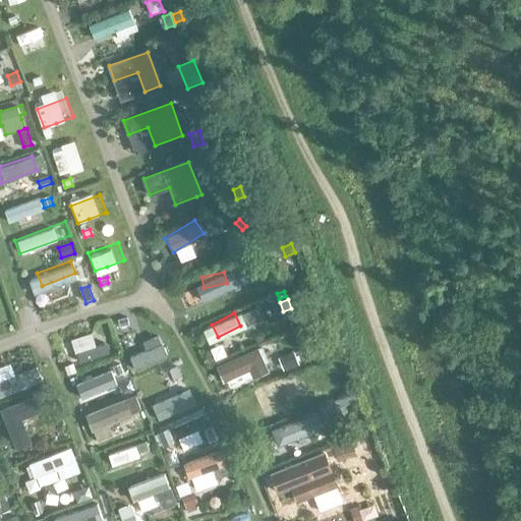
[(127,316),(118,319),(120,325),(129,324),(127,316)]
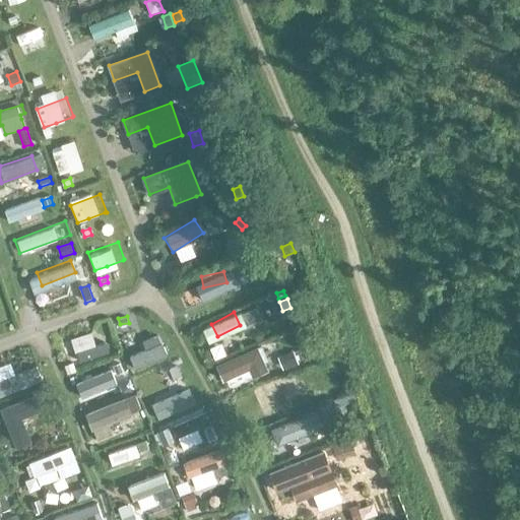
[(294,317),(285,320),(288,328),(297,325),(294,317)]
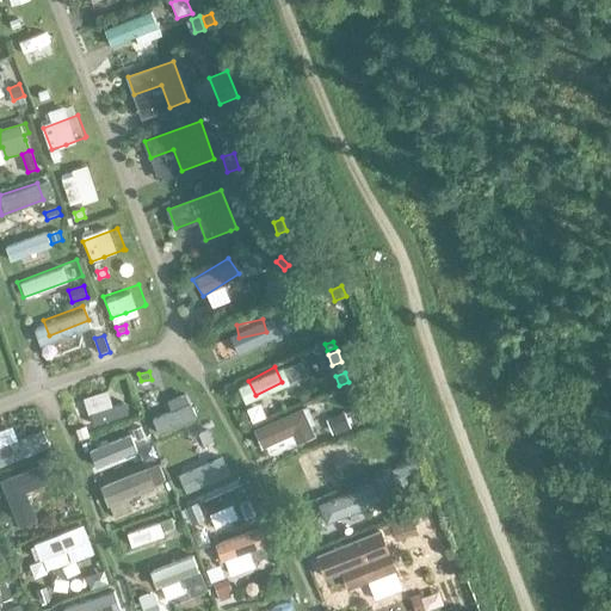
[(106,393),(86,399),(94,424),(128,413),(124,402),(111,406),(106,393)]
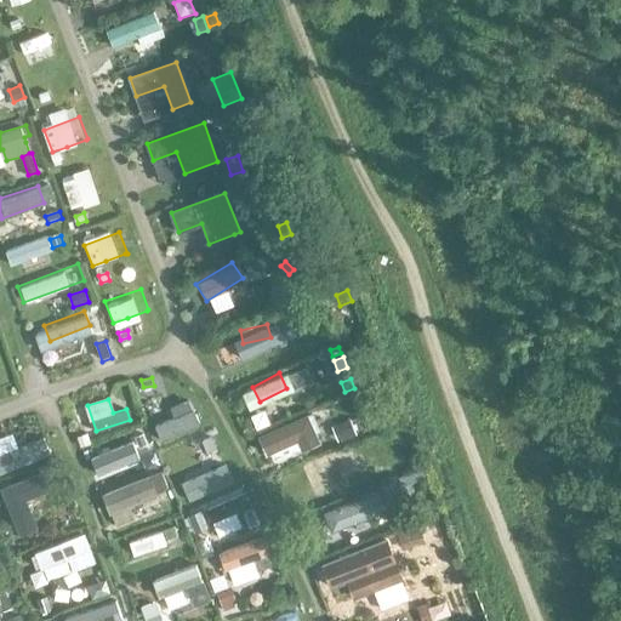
[(153,425),(161,440),(198,421),(189,405),(153,425)]
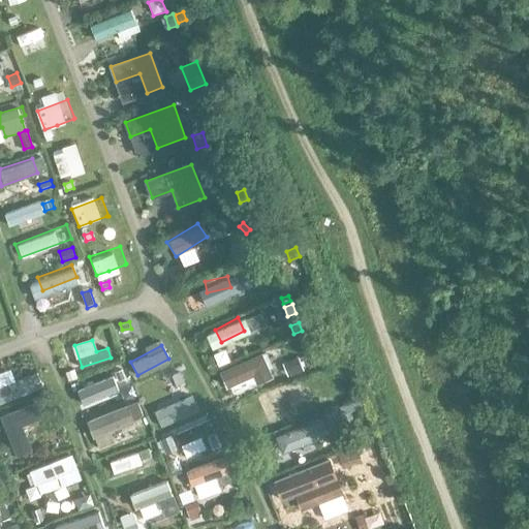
[(263,354),(221,373),(227,389),(231,387),(254,377),(257,384),(257,385),(274,378),(271,371),(274,369),(268,354),(263,355),(263,354)]
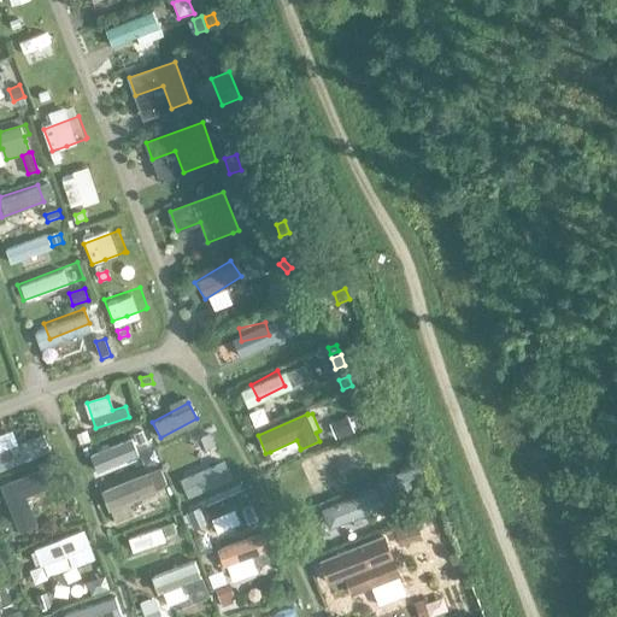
[(350,418),(330,425),(336,441),(356,434),(350,418)]
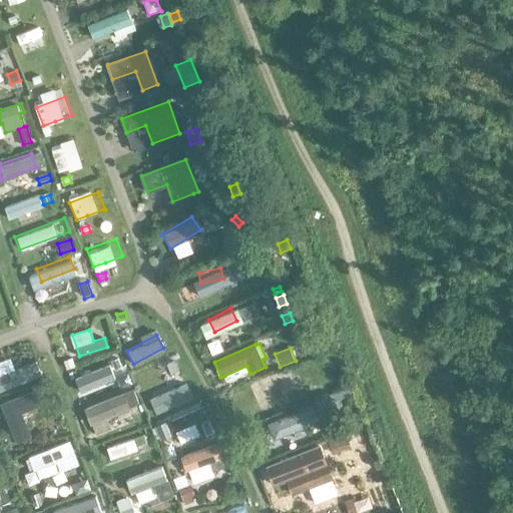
[(119,357),(112,359),(115,367),(121,365),(119,357)]
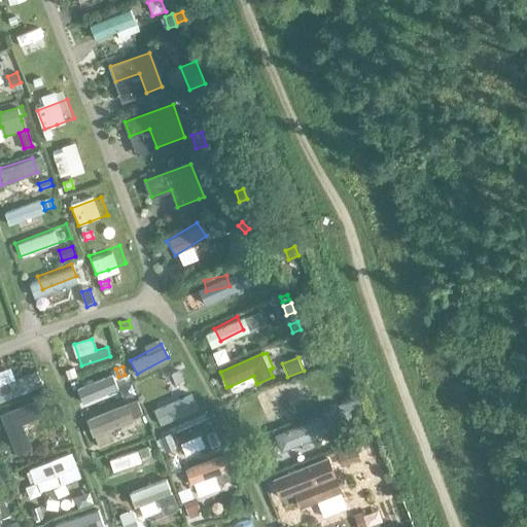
[(73,367),(66,371),(69,379),(77,376),(73,367)]
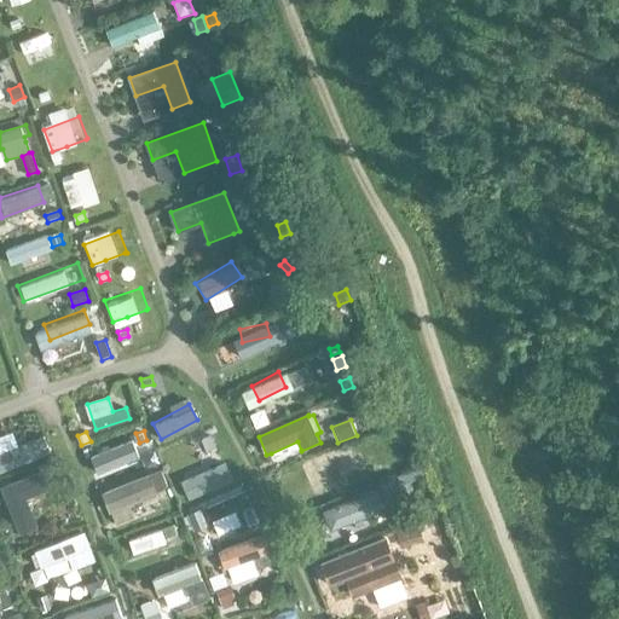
[(210,434),(202,438),(207,449),(215,445),(210,434)]
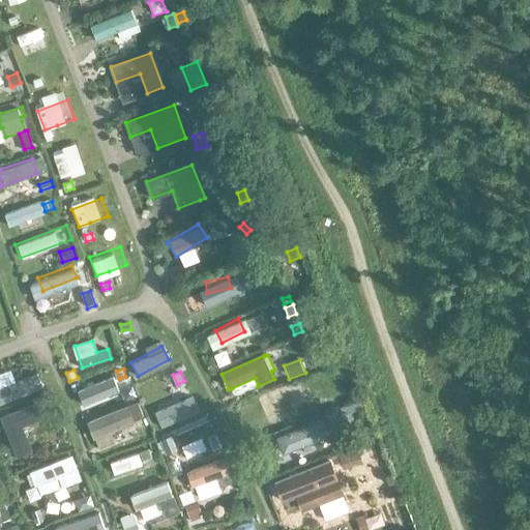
[(86,391),(89,405),(126,395),(123,382),(86,391)]
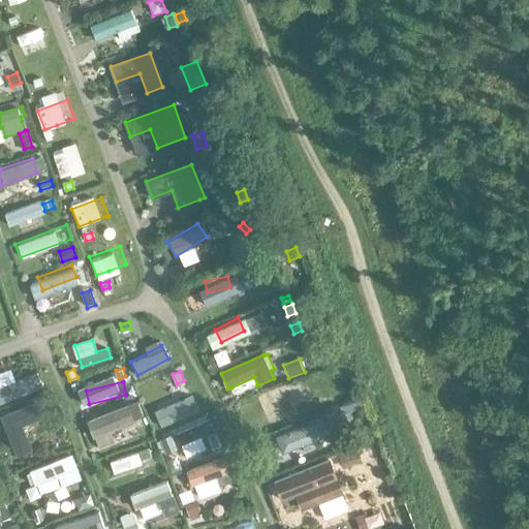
[(145,393),(149,411),(191,400),(186,382),(145,393)]
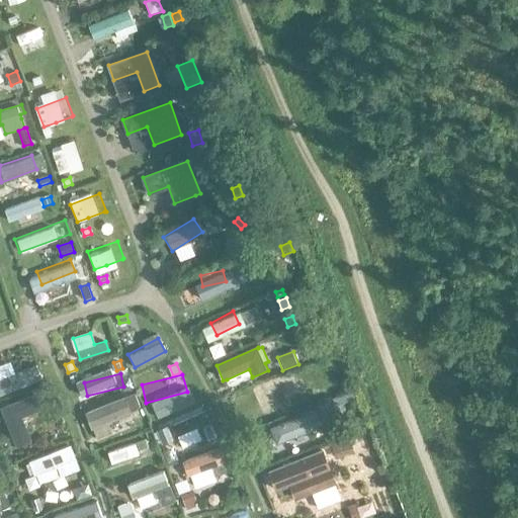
[(340,375),(334,376),(338,385),(343,383),(340,375)]
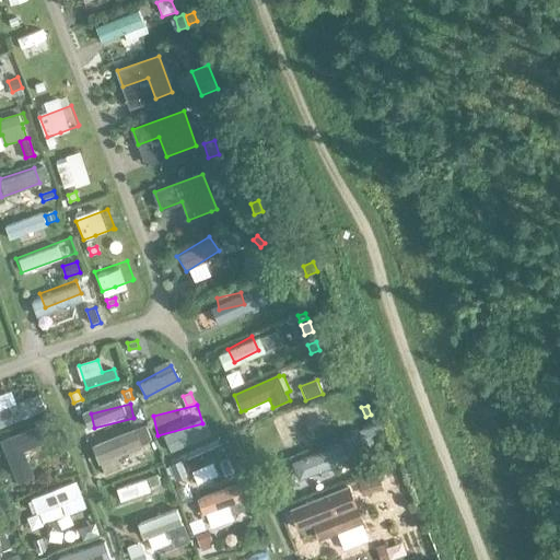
[(269,420),(272,431),(299,423),(295,411),(269,420)]
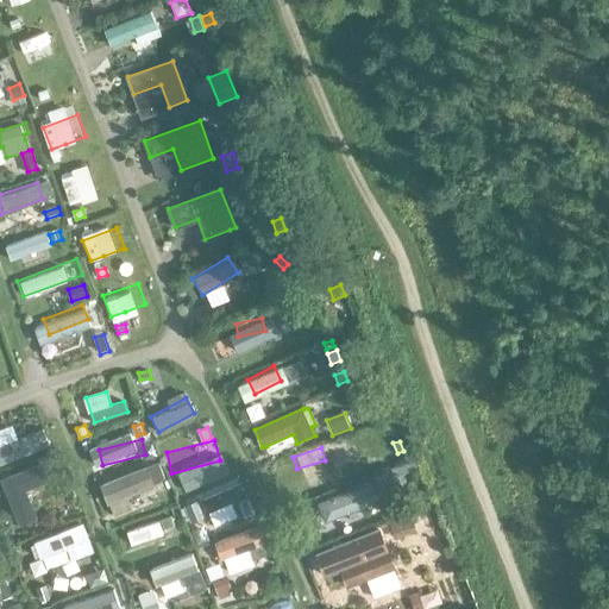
[(55,460),(43,464),(46,475),(58,471),(55,460)]
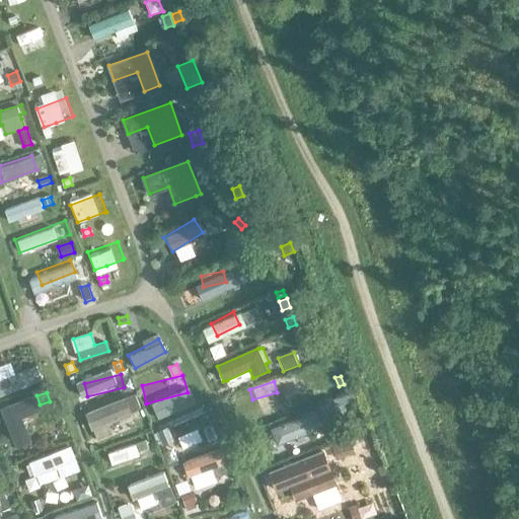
[(29,396),(1,408),(12,436),(15,446),(30,440),(26,431),(21,417),(39,410),(32,395),(29,396)]
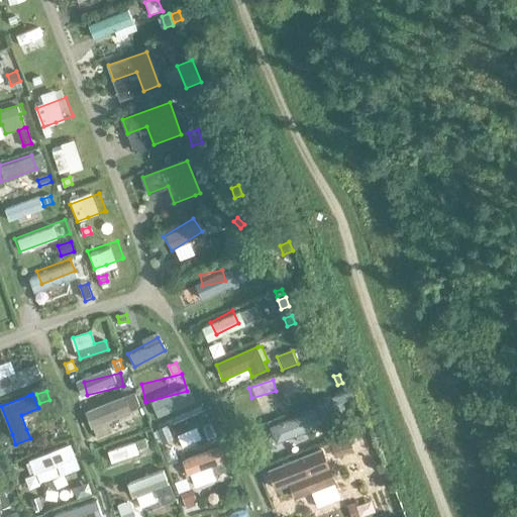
[(94,409),(87,412),(93,427),(108,421),(131,412),(130,410),(140,406),(135,394),(125,398),(125,397),(94,409)]
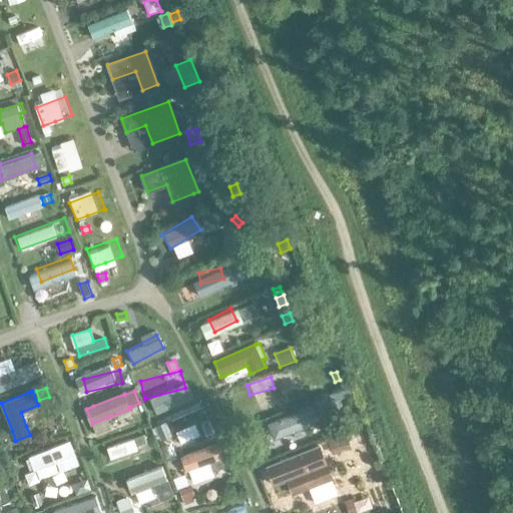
[(334,397),(317,404),(322,418),(339,412),(337,404),(334,397)]
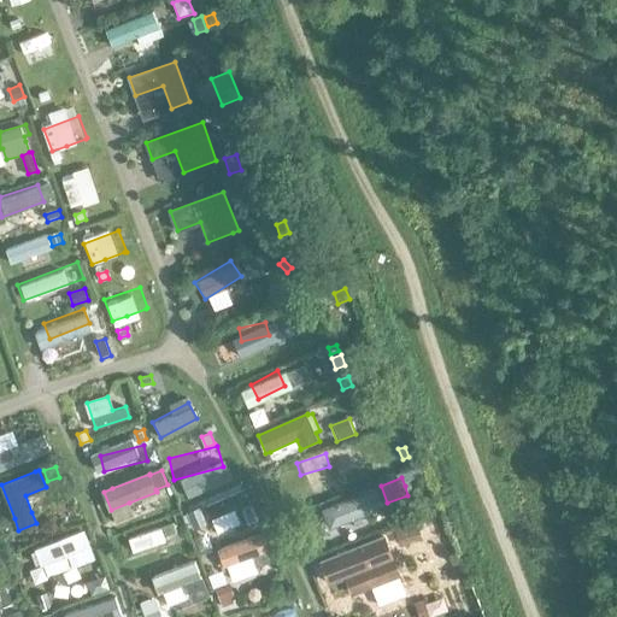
[(189,522),(199,518),(197,511),(186,515),(189,522)]
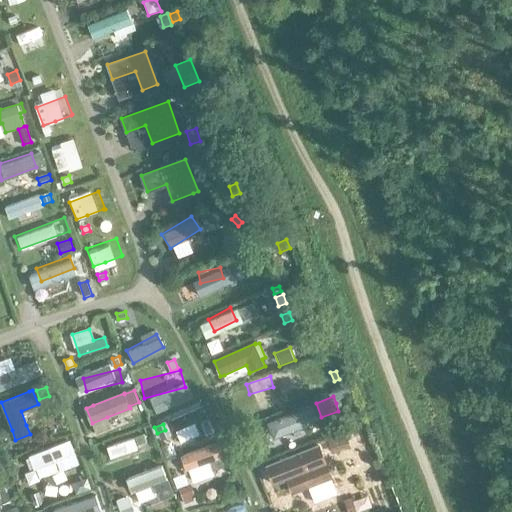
[(132,438),(135,445),(145,441),(142,434),(132,438)]
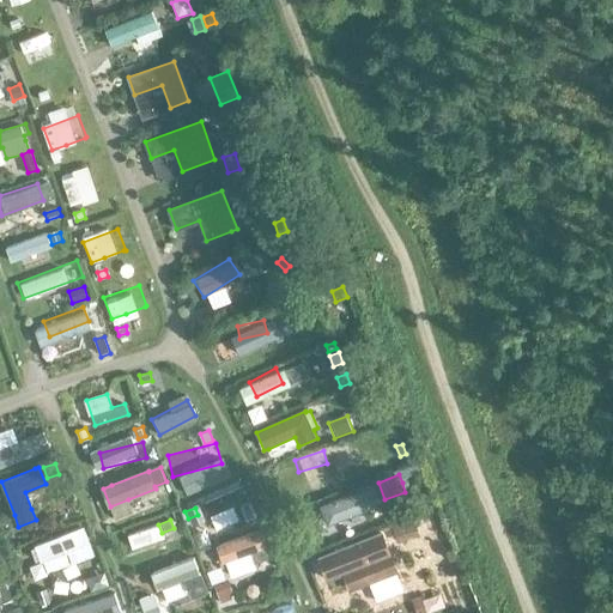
[(418,525),(402,528),(406,542),(422,538),(418,525)]
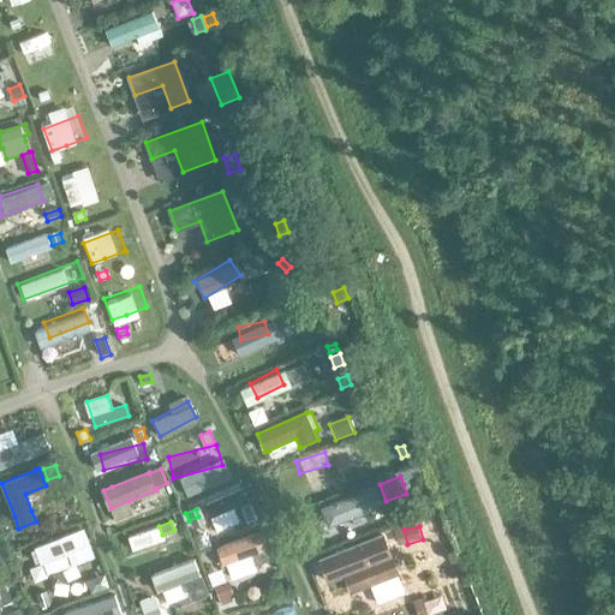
[(84,527),(36,547),(42,562),(43,561),(76,549),(81,561),(95,555),(90,544),(84,527)]
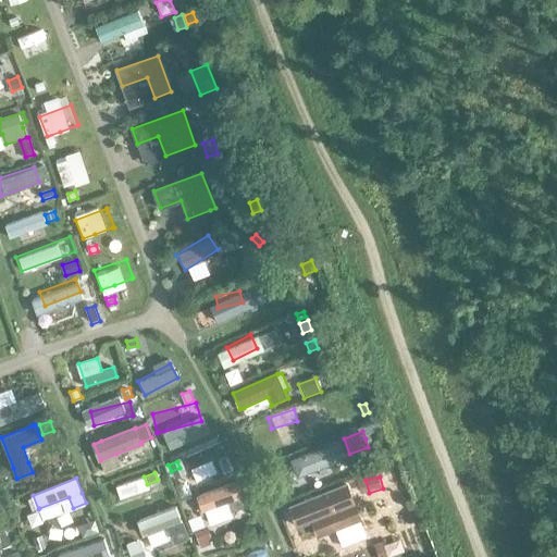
[(235,481),(198,495),(203,509),(229,500),(232,510),(243,506),(239,496),(240,496),(235,481)]
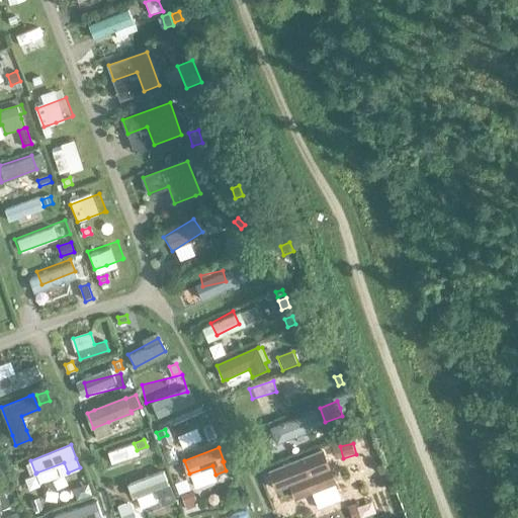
[(324,451),(270,472),(277,491),(290,486),(295,499),(336,483),(324,451)]
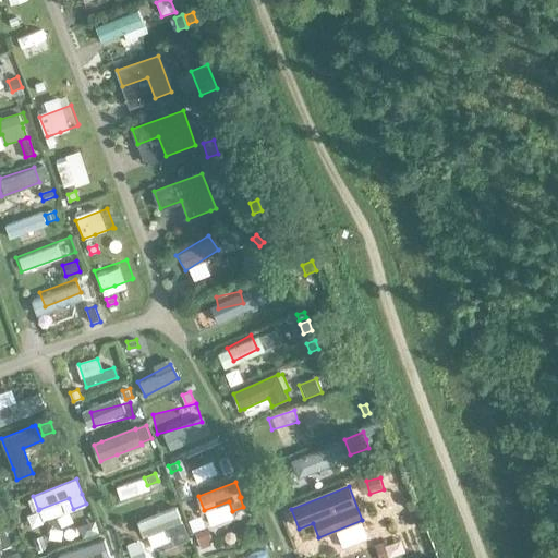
[(176,506),(138,520),(145,535),(147,534),(169,526),(173,540),(174,543),(189,537),(176,506)]
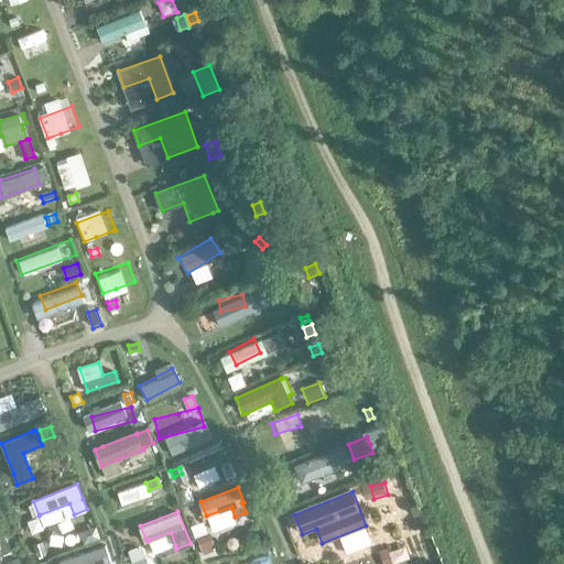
[(206,533),(196,537),(203,554),(213,551),(206,533)]
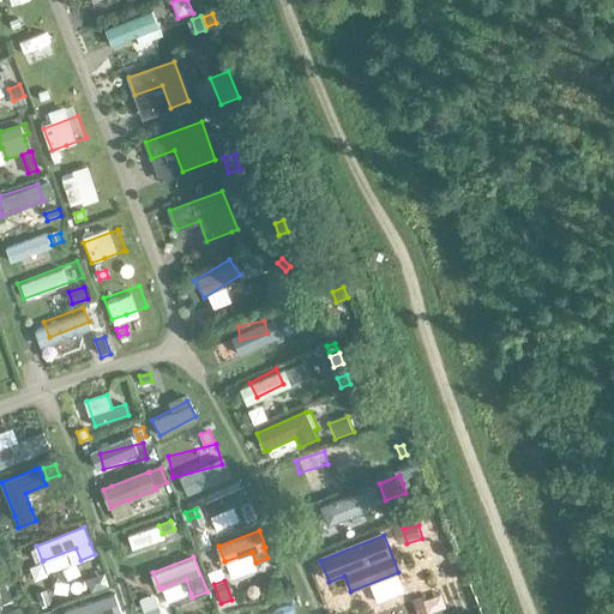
[(6,582),(0,584),(0,602),(12,599),(6,582)]
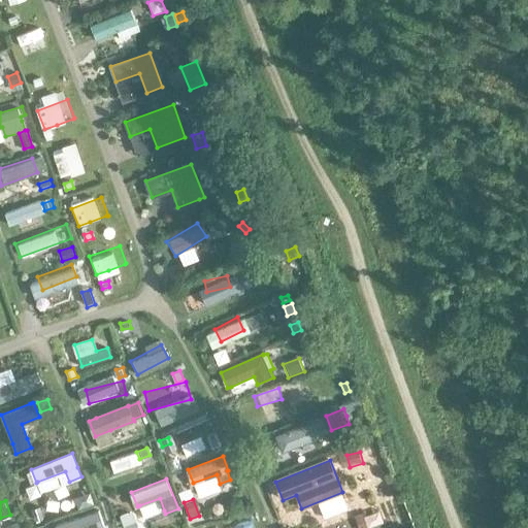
[(41,507),(47,527),(88,527),(84,513),(56,521),(51,504),(41,507)]
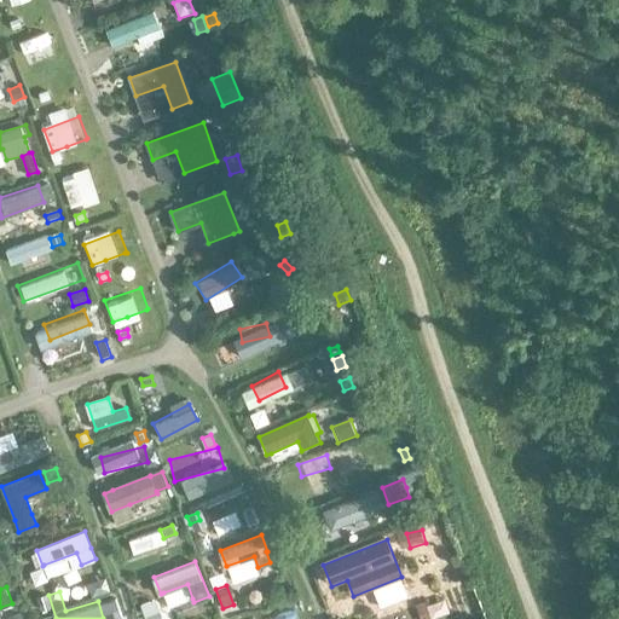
[(47,594),(36,597),(41,611),(51,608),(47,594)]
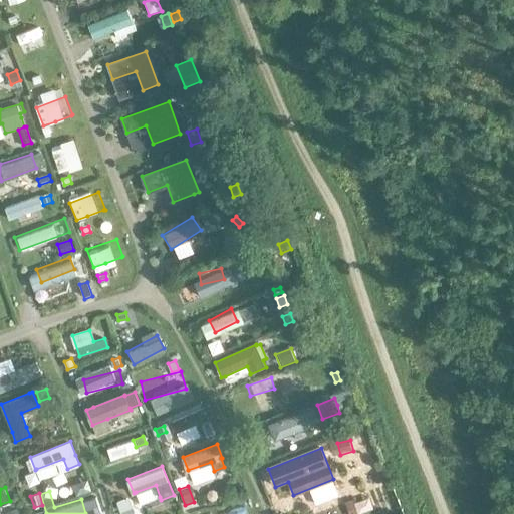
[(387,493),(371,497),(374,510),(390,506),(387,493)]
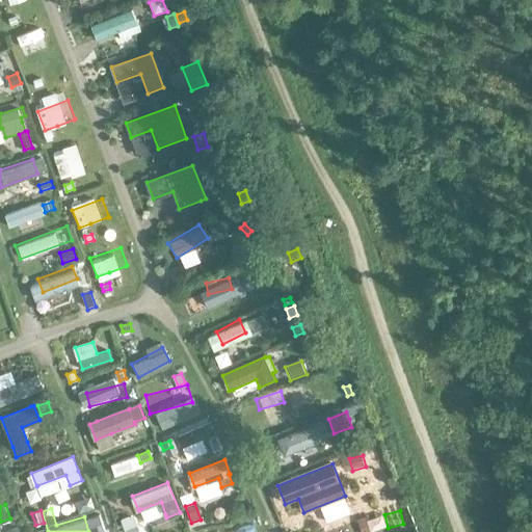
[(135,516),(122,522),(125,531),(126,531),(139,528),(135,516)]
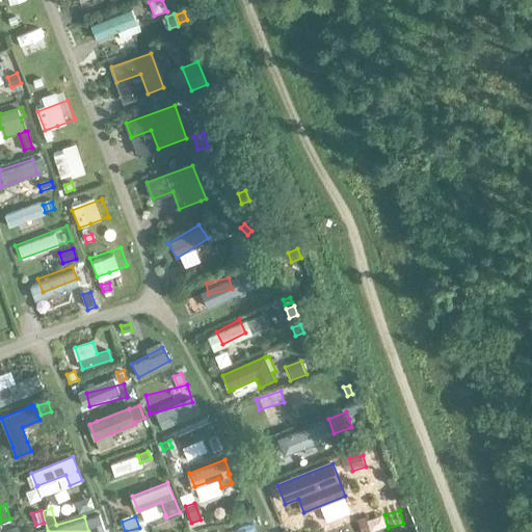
[(329,531),(343,531),(338,520),(326,525),(329,531)]
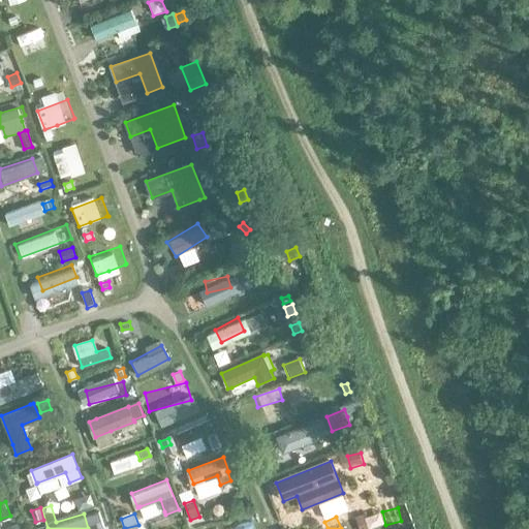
[(364,517),(355,519),(359,528),(366,528),(368,528),(364,517)]
